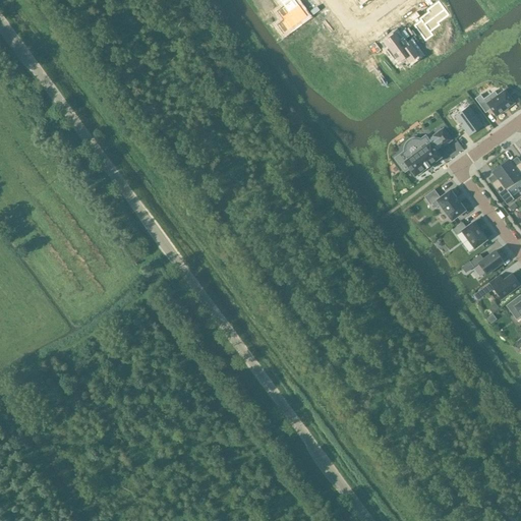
[(279,0),(284,7),(285,8),(292,17),(285,22),(290,30),(307,16),(294,0),(279,0)]
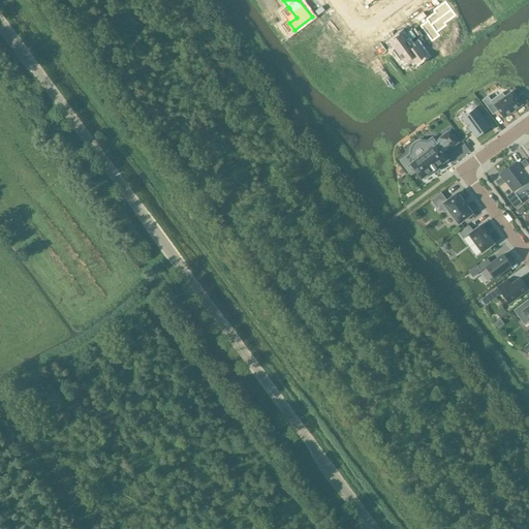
[(428,22),(421,27),(432,41),(439,36),(437,33),(446,26),(445,24),(456,16),(445,2),(434,10),(435,12),(426,20),(428,22)]
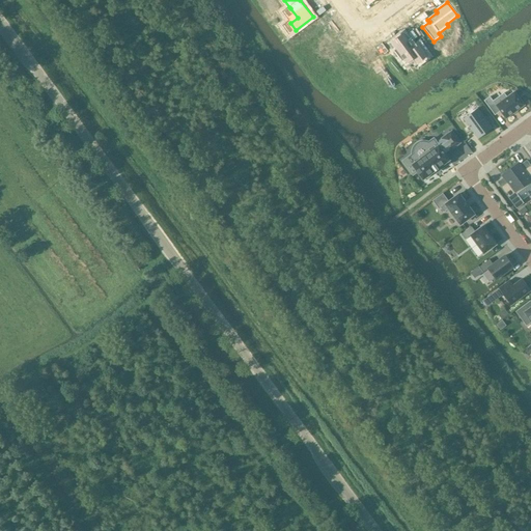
[(403,34),(392,43),(396,50),(395,51),(402,60),(403,59),(407,63),(413,58),(417,63),(427,56),(419,45),(414,49),(403,34)]
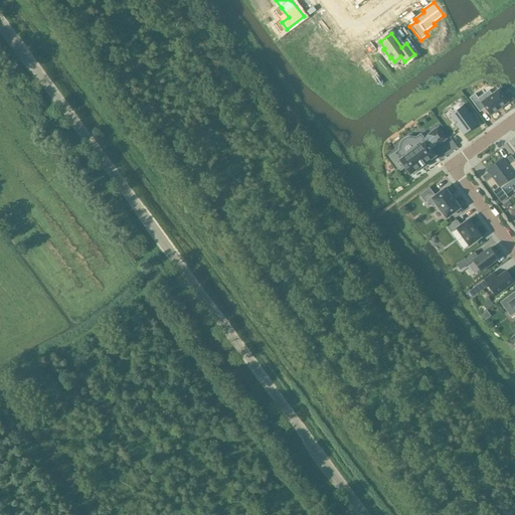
[(324,34),(305,48),(314,61),(334,46),(324,34)]
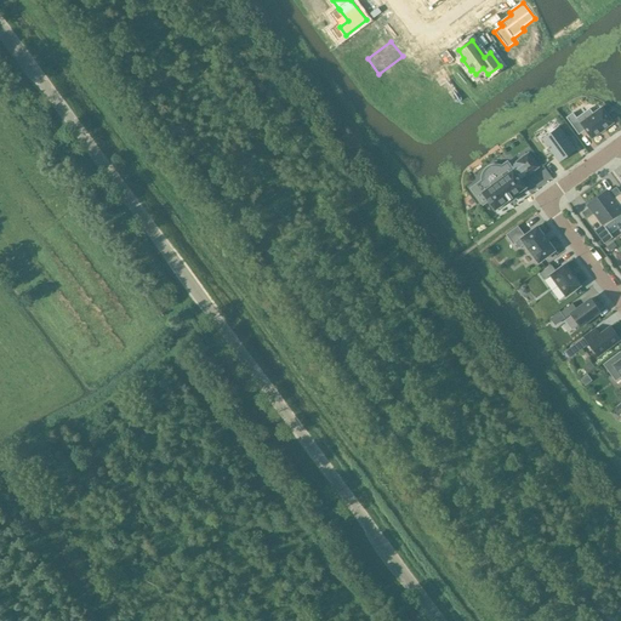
[(573,113),(567,118),(579,135),(585,130),(591,140),(613,123),(602,107),(593,114),(590,109),(576,119),(573,113)]
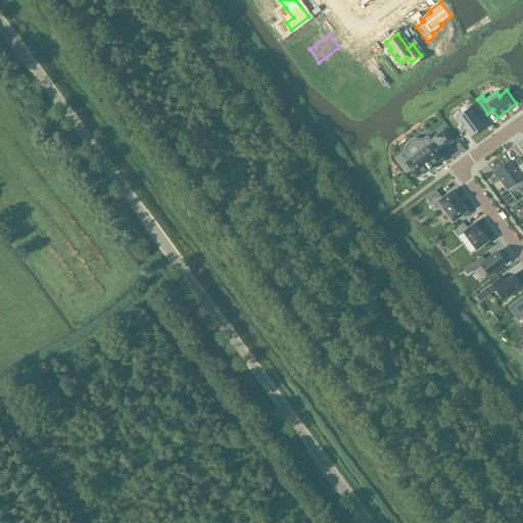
[(456,117),(471,137),(484,126),(485,127),(485,126),(471,106),(470,106),(471,107),(457,117),(457,116),(456,117)]
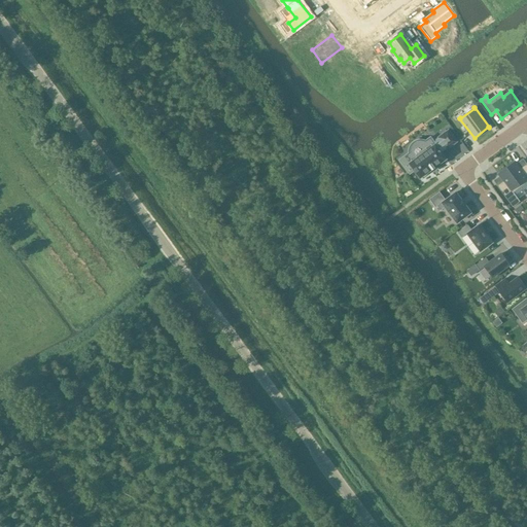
[(447,159),(446,157),(441,152),(446,148),(447,149),(448,149),(448,148),(456,143),(457,142),(456,141),(449,131),(448,130),(447,131),(438,137),(437,137),(438,138),(433,142),(430,137),(420,144),(422,146),(415,151),(414,149),(399,160),(410,174),(414,171),(419,177),(419,178),(419,179),(421,178),(420,178),(430,171),(431,170),(434,168),(435,167),(445,160),(446,160),(447,159)]
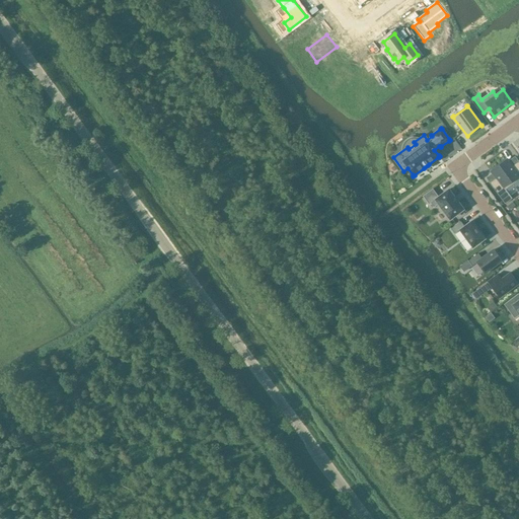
[(507,159),(499,165),(513,184),(518,178),(518,161),(512,166),(509,161),(507,159)]
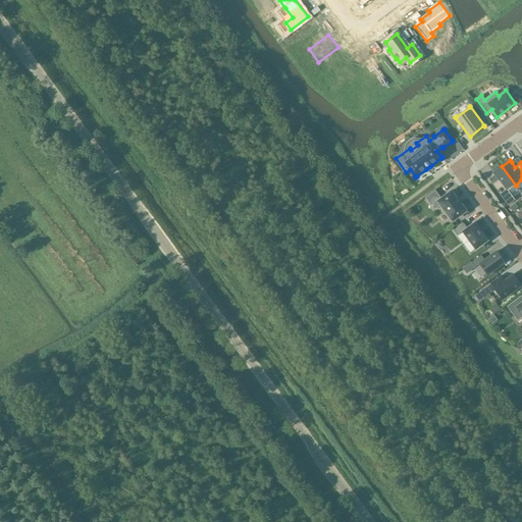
[(508,191),(516,186),(502,166),(493,172),(494,174),(499,179),(492,185),(508,205),(515,200),(508,191)]
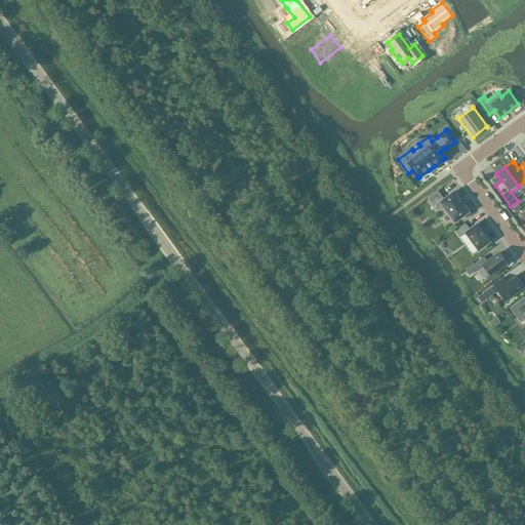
[(455,221),(469,211),(454,192),(444,199),(440,194),(431,201),(434,206),(436,205),(439,209),(444,206),(455,221)]
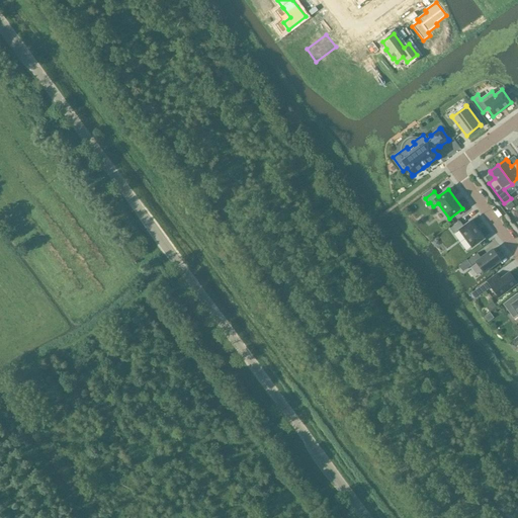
[(516,205),(512,200),(502,207),(506,212),(516,205)]
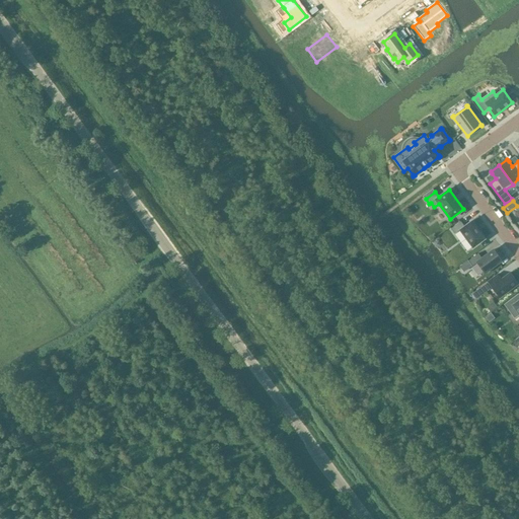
[(460,222),(451,229),(454,234),(460,230),(472,247),(485,239),(478,231),(479,231),(478,230),(476,229),(477,228),(476,227),(476,228),(471,221),(464,226),(460,222)]
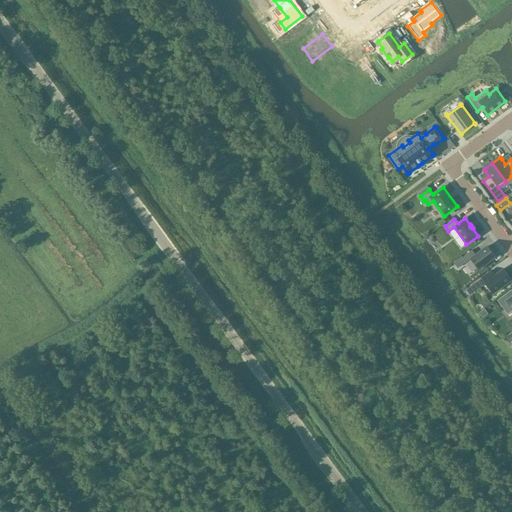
[(486,263),(494,257),(487,247),(475,255),(472,250),(462,257),(466,262),(470,259),(477,270),(479,268),(481,270),(487,265),(486,263)]
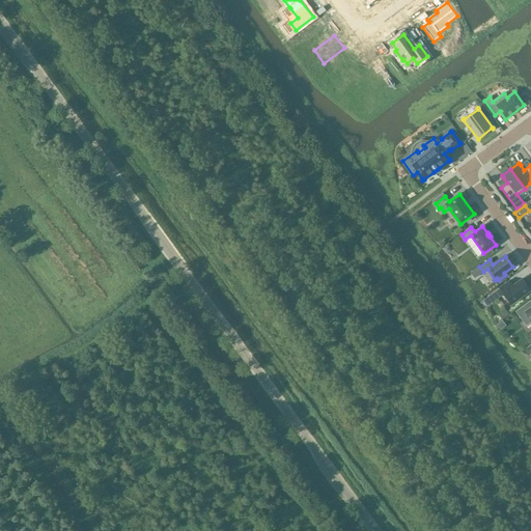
[(511,304),(530,290),(522,279),(512,286),(509,281),(500,288),(503,294),(511,304)]
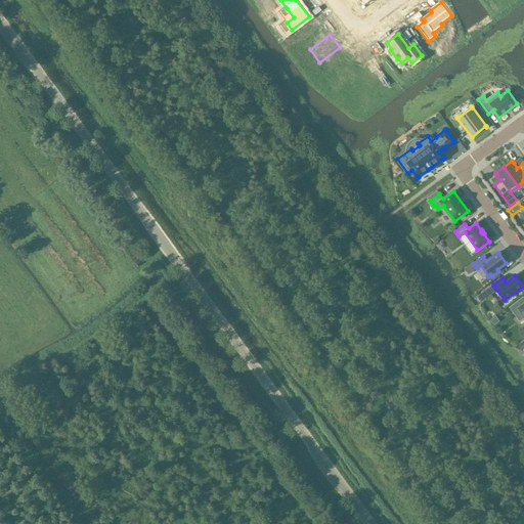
[(490,295),(486,289),(478,295),(482,301),(490,295)]
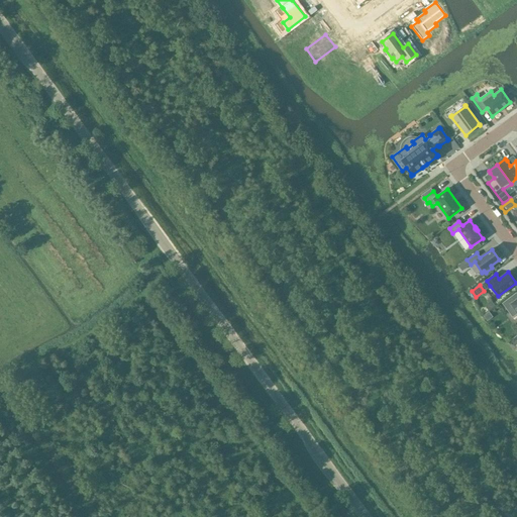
[(511,304),(516,312),(516,292),(503,303),(506,308),(511,304)]
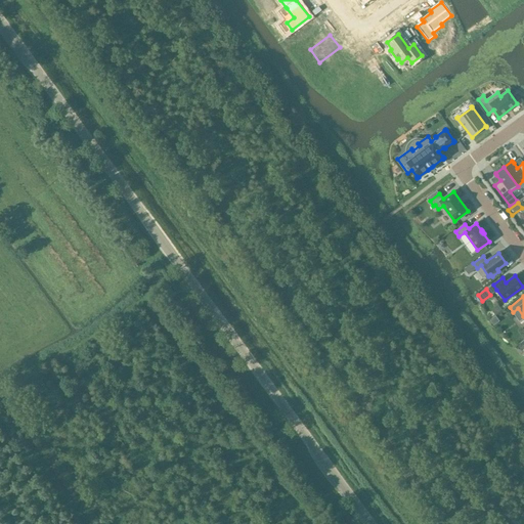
[(495,316),(490,319),(494,324),(499,321),(495,316)]
